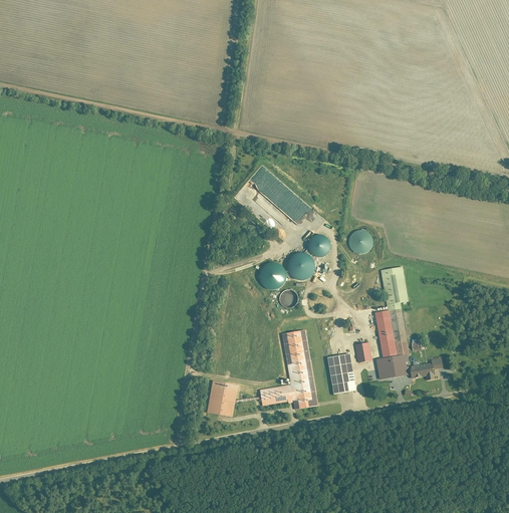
[(369,243),(369,239),(368,236),(365,232),(362,230),(358,229),(354,230),(350,231),(347,234),(345,238),(345,242),(345,246),(347,249),(350,252),(354,254),(358,254),(362,253),(366,251),(368,247),(369,243)]
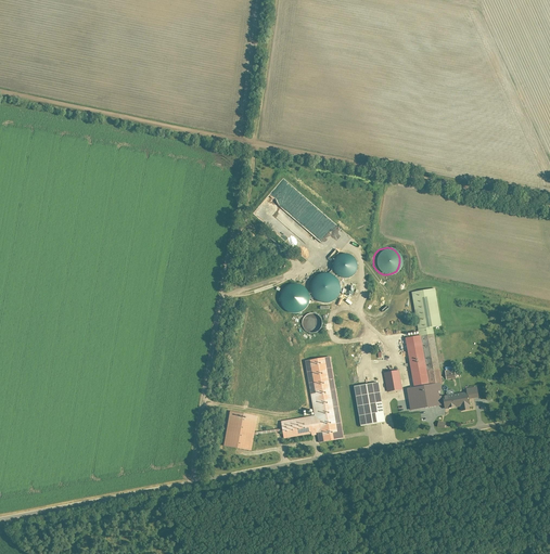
[(355,266),(354,261),(353,257),(349,254),(346,253),(342,252),(337,253),(334,254),(331,257),(330,261),(330,266),(331,269),(333,272),(336,275),(340,277),(344,277),(348,275),(352,272),(354,269),(355,266)]
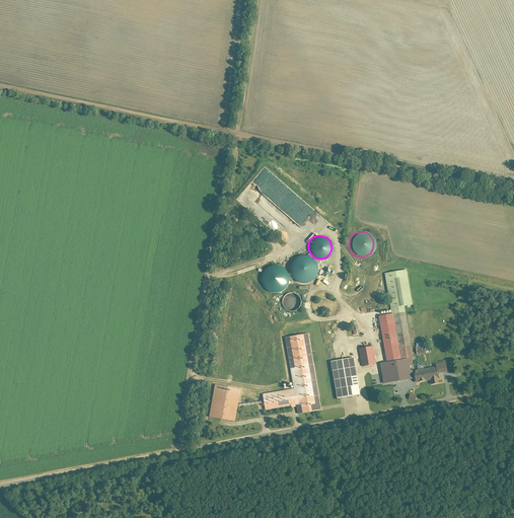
[(314,271),(314,266),(312,262),(309,259),(305,255),(301,255),(296,255),(292,259),(290,262),(288,266),(288,271),(289,275),(292,278),(295,281),(299,282),(303,282),(307,280),(310,278),(313,275),(314,271)]
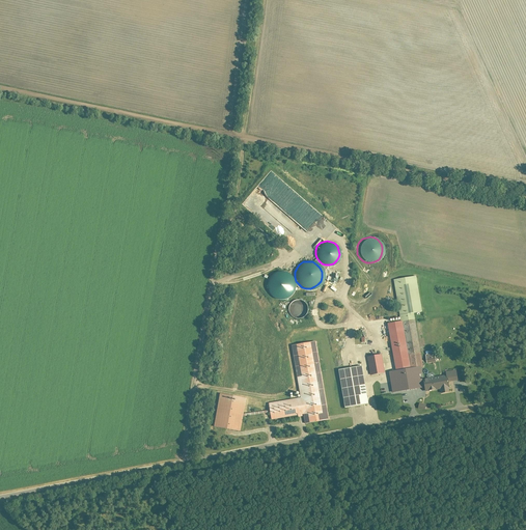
[(411,276),(389,280),(396,322),(387,323),(393,360),(389,361),(390,370),(386,371),(388,387),(400,385),(402,389),(423,385),(423,389),(436,387),(434,374),(415,378),(413,365),(417,365),(408,312),(416,311),(411,276)]
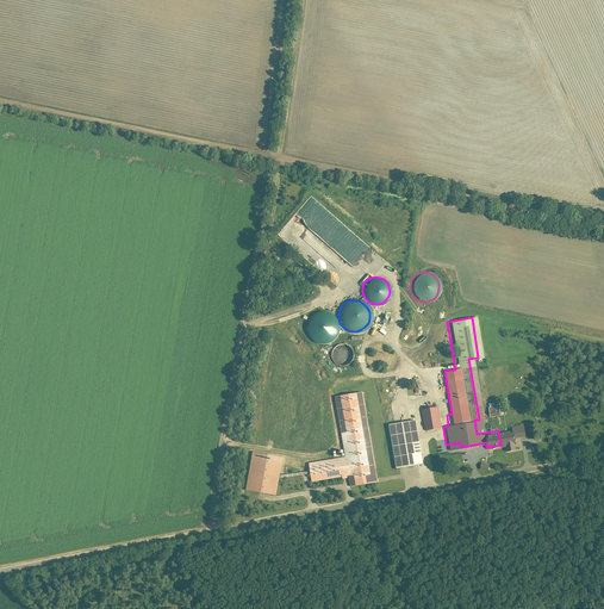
[(348,358),(348,356),(348,354),(348,352),(347,350),(346,348),(343,347),(341,346),(340,346),(337,346),(335,346),(332,347),(331,348),(330,349),(328,350),(328,353),(327,355),(327,356),(327,359),(328,361),(329,362),(330,365),(332,366),(334,367),(336,367),(338,367),(341,367),(342,366),(344,365),(346,364),(347,362),(348,360),(348,358)]
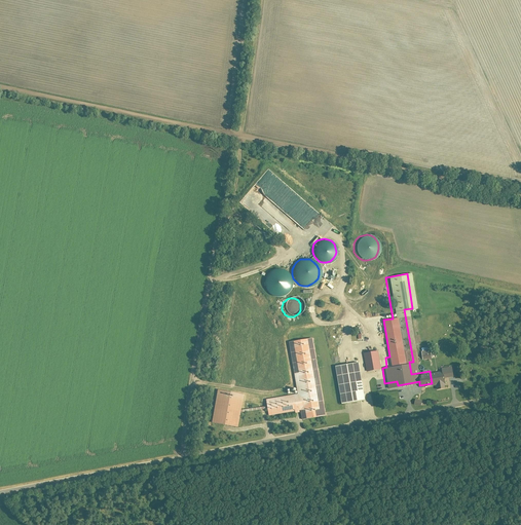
[(294,392),(265,400),(267,414),(296,409),(297,415),(320,411),(307,339),(286,343),(294,392)]
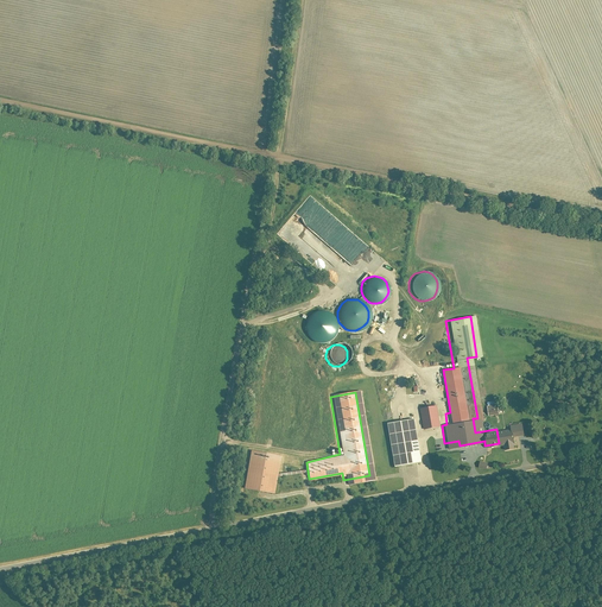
[(482,417),(493,416),(492,405),(481,406),(482,417)]
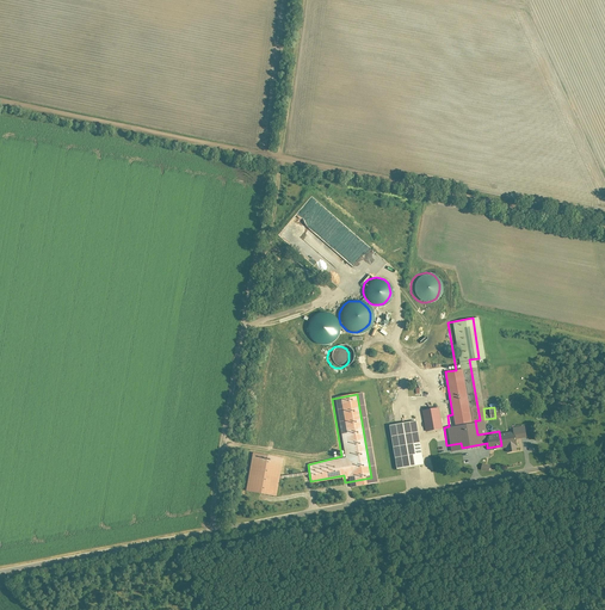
[(428,408),(415,411),(420,432),(433,429),(428,408)]
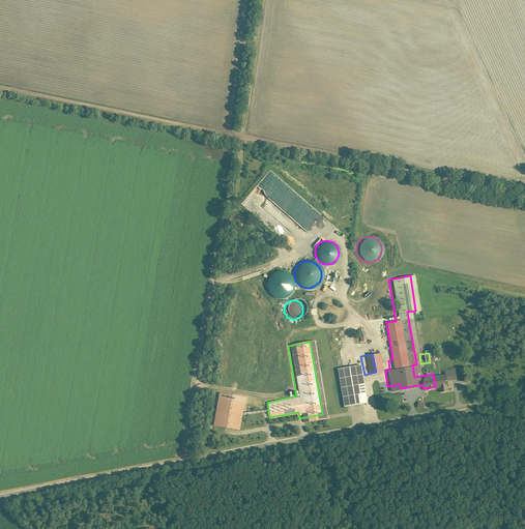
[(356,366),(333,370),(341,408),(362,404),(356,366)]
